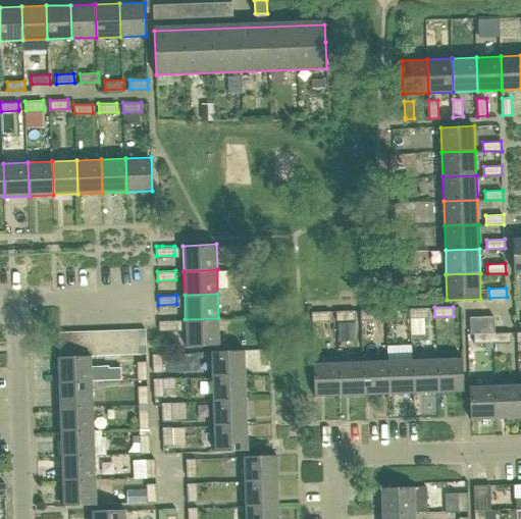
[(385,318),(404,317),(404,308),(385,309),(385,318)]
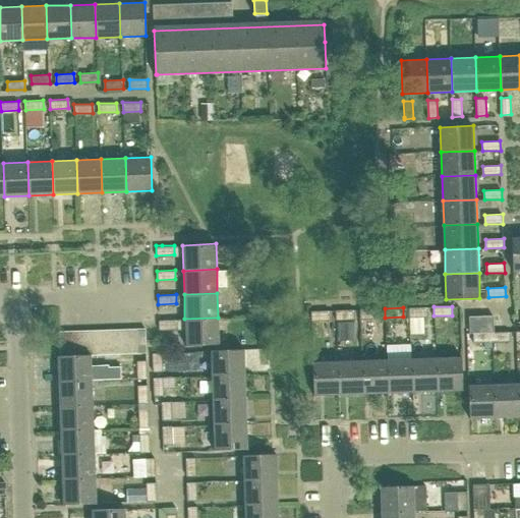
[(409,317),(427,315),(427,307),(409,307),(409,317)]
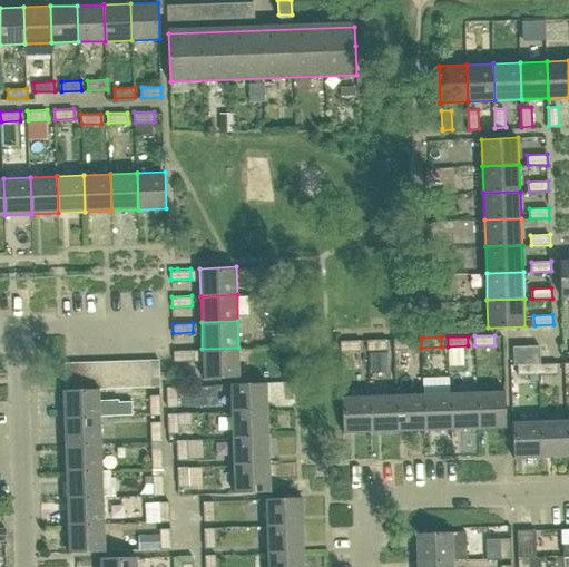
[(394,349),(414,348),(413,338),(394,339),(394,349)]
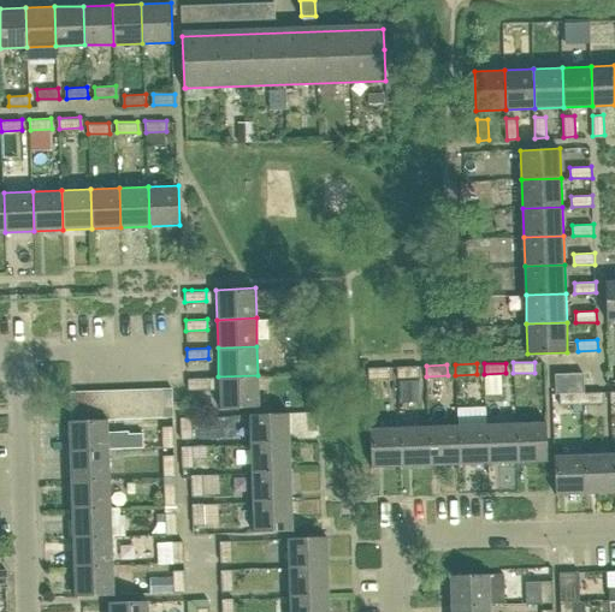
[(397,378),(419,376),(419,366),(397,367),(397,378)]
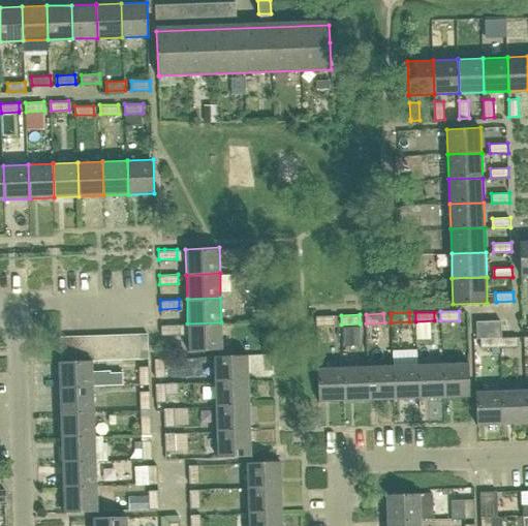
[(315,325),(335,325),(335,315),(315,315),(315,325)]
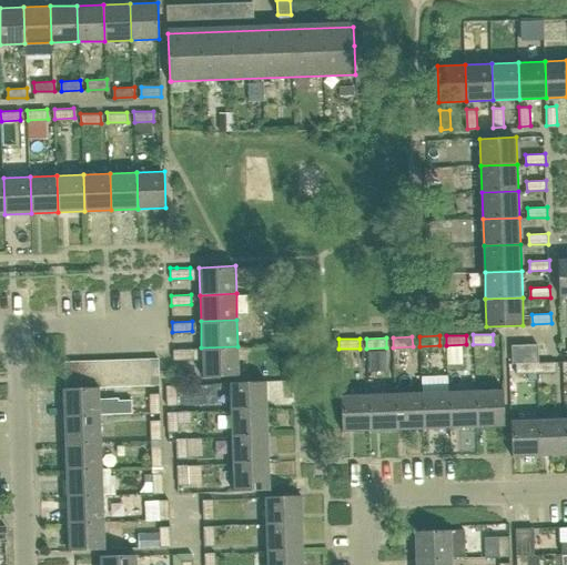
[(513,363),(516,363),(539,362),(538,343),(512,344),(513,363)]
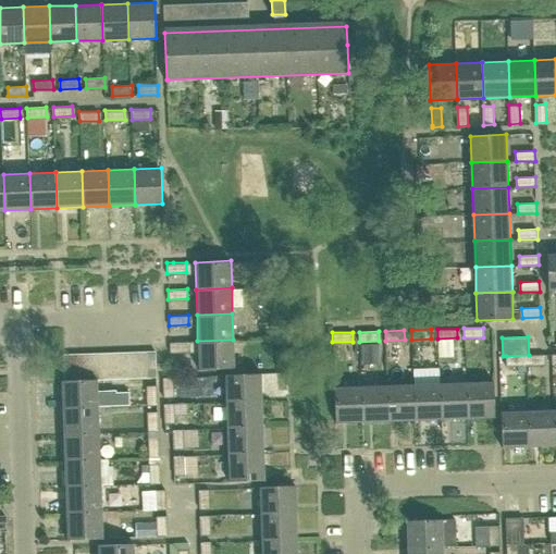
[(233,340),(197,341),(198,368),(234,367),(233,340)]
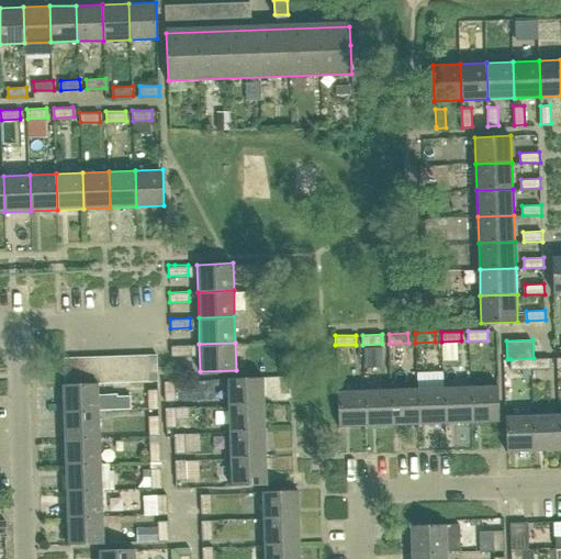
[(171,355),(191,354),(191,344),(171,345),(171,355)]
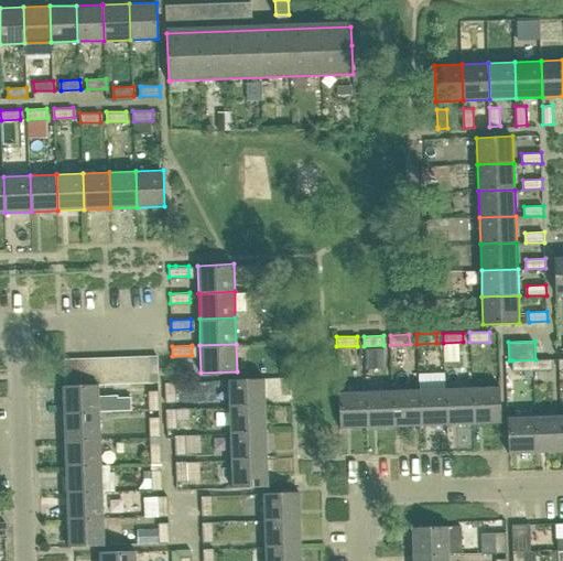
[(131,383),(144,381),(143,355),(130,356),(131,383)]
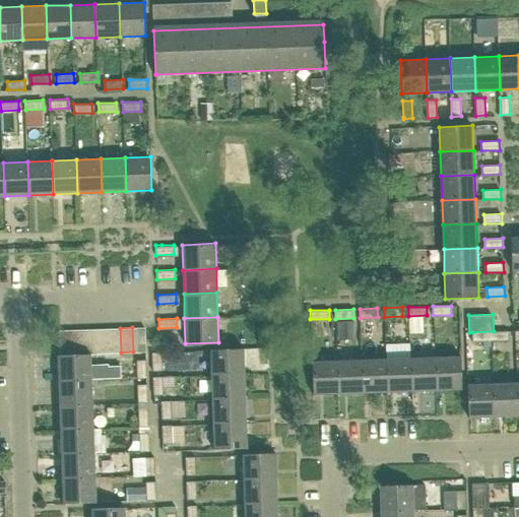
[(132,327),(133,351),(145,351),(144,327),(132,327)]
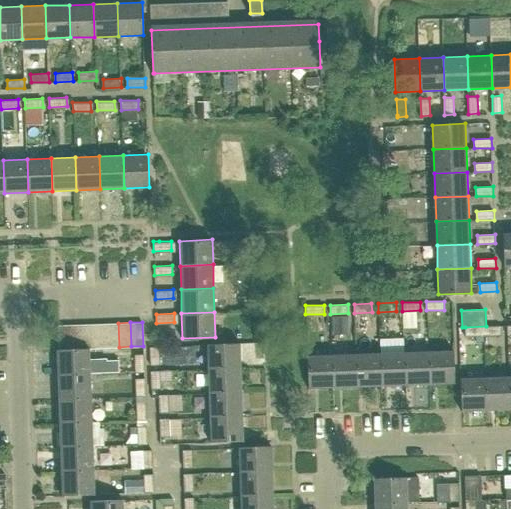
[(95,348),(107,347),(106,323),(94,324),(95,348)]
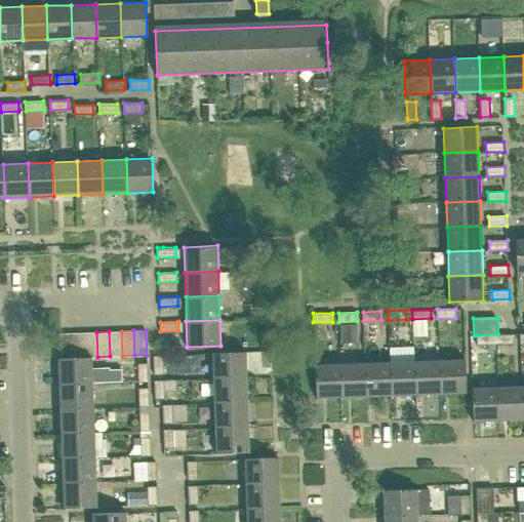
[(110,356),(122,356),(121,331),(109,331),(110,356)]
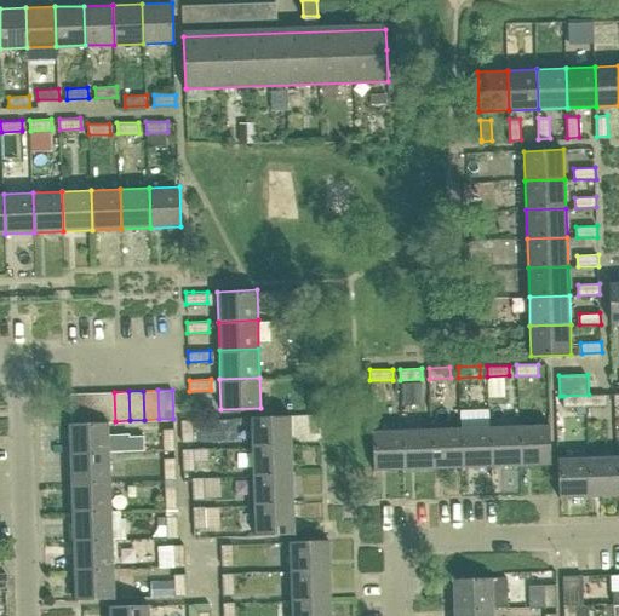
[(72,422),(86,421),(85,392),(70,393),(72,422)]
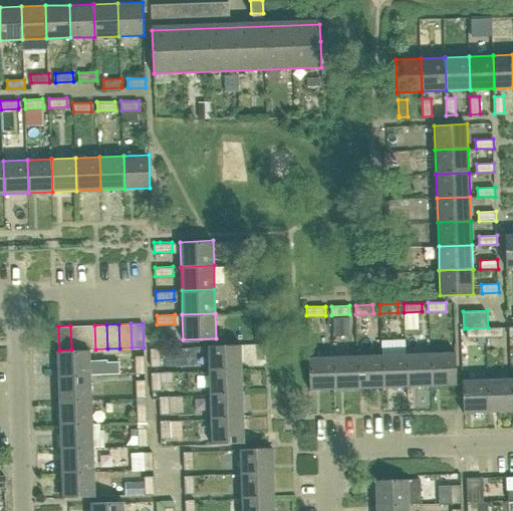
[(71,349),(83,349),(82,325),(70,325),(71,349)]
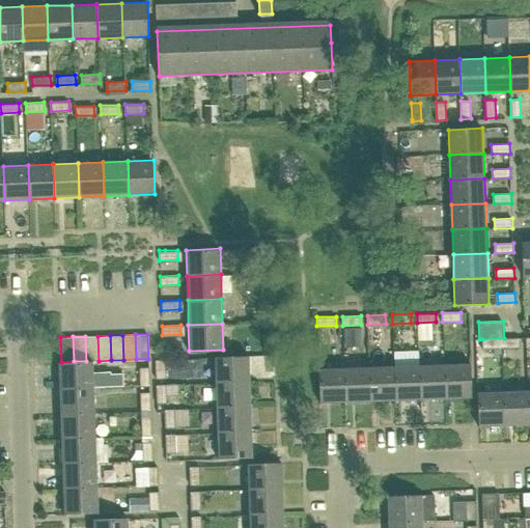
[(93,361),(99,361),(98,336),(85,336),(86,361),(93,361)]
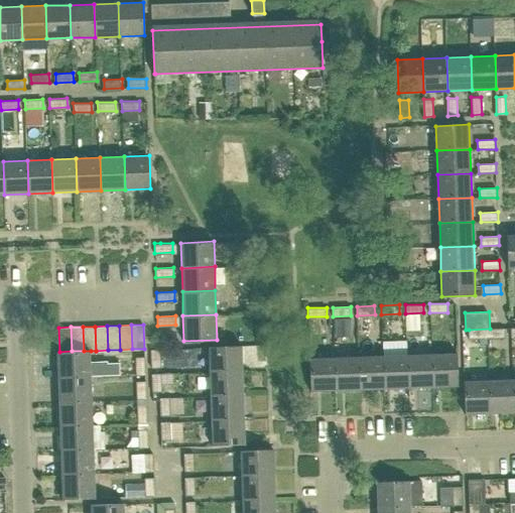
[(490,329),(469,330),(470,339),(505,337),(505,328),(490,329)]
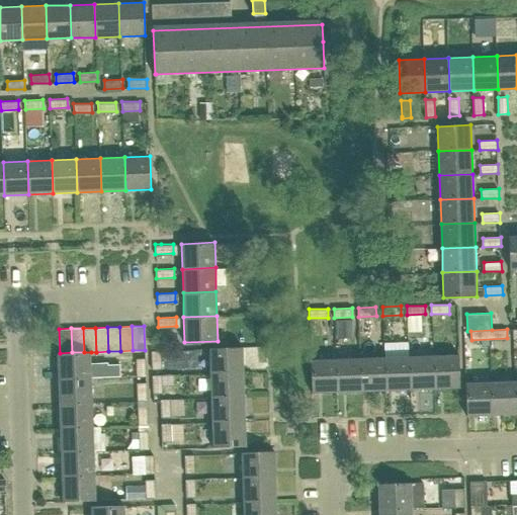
[(209,373),(243,372),(242,347),(208,348),(209,373)]
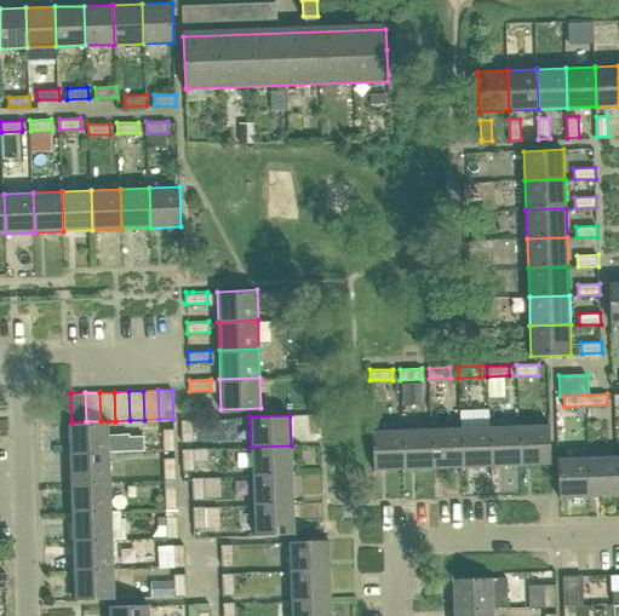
[(182,439),(193,439),(191,419),(181,419),(182,439)]
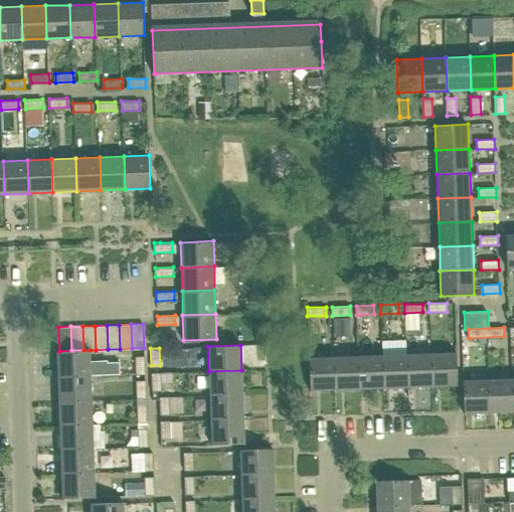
[(57,376),(92,375),(91,350),(83,350),(71,350),(59,351),(56,351),(57,376)]
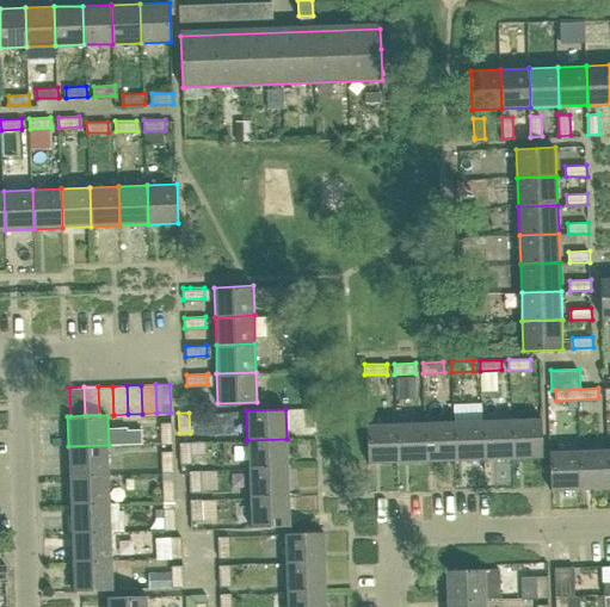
[(511,419),(513,458),(543,457),(542,417),(511,419)]
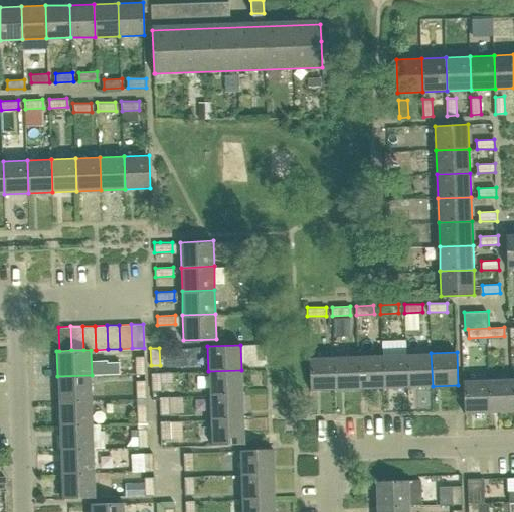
[(407,386),(433,386),(431,353),(406,354),(407,386)]
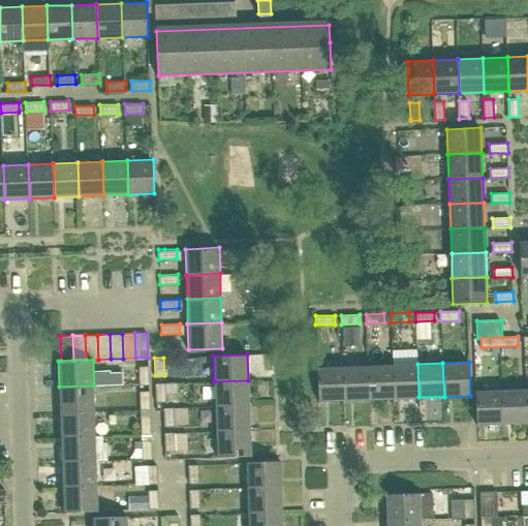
[(369,399),(394,398),(393,364),(368,365),(369,399)]
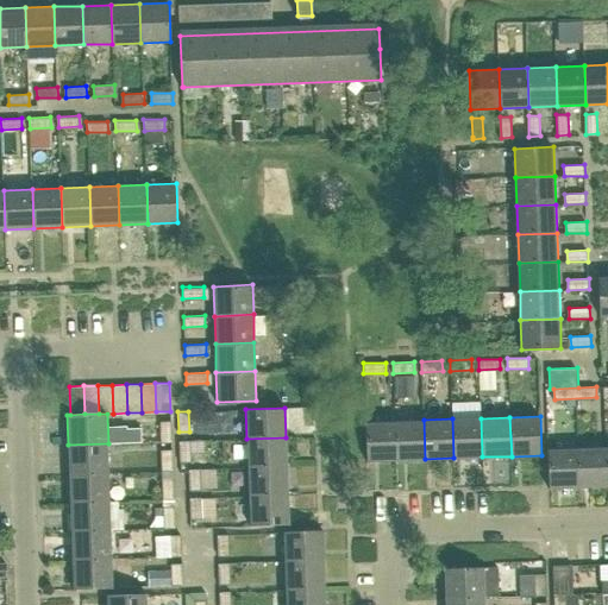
[(453,458),(482,457),(481,418),(452,418),(453,458)]
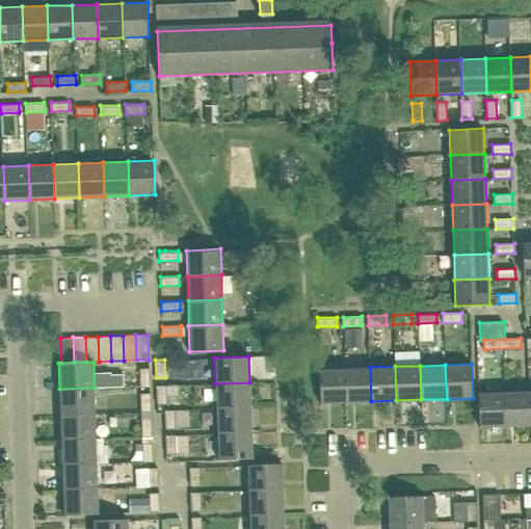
[(141,386),(150,386),(150,367),(140,368),(141,386)]
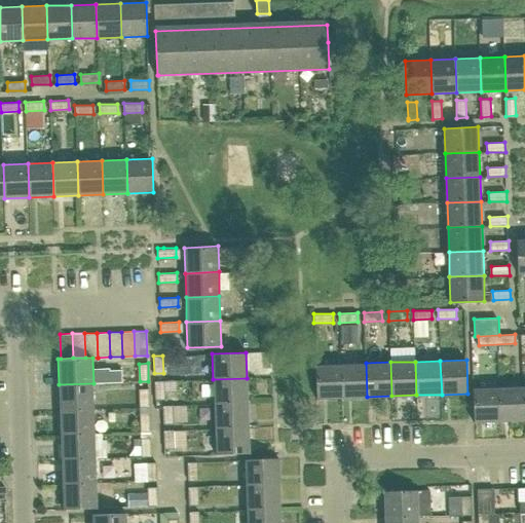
[(342,398),(367,397),(366,363),(341,364),(342,398)]
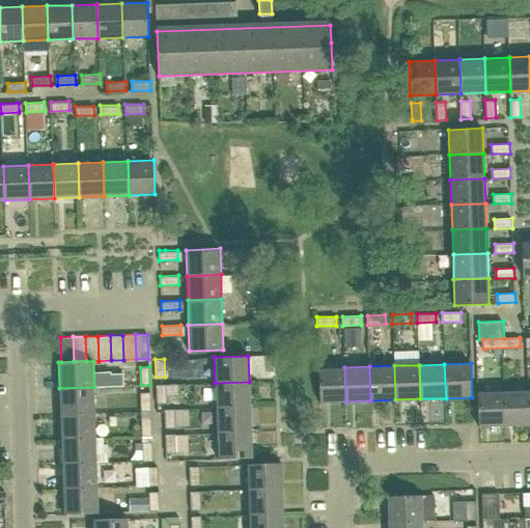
[(319,403),(345,401),(344,367),(318,368),(319,403)]
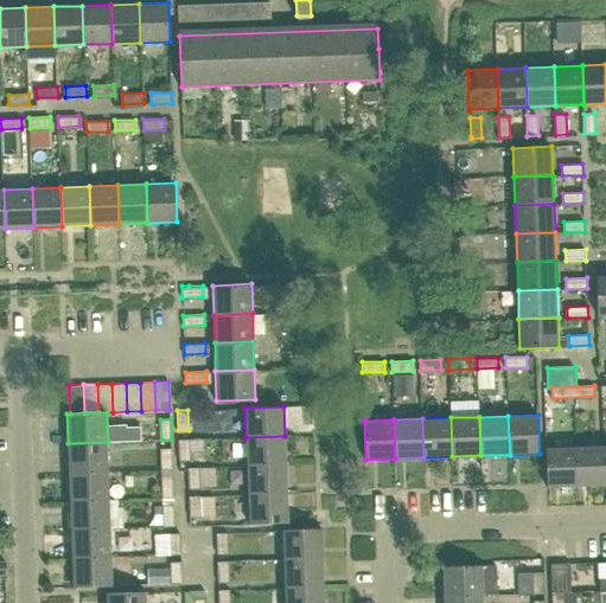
[(247,466),(286,463),(285,436),(246,437),(247,466)]
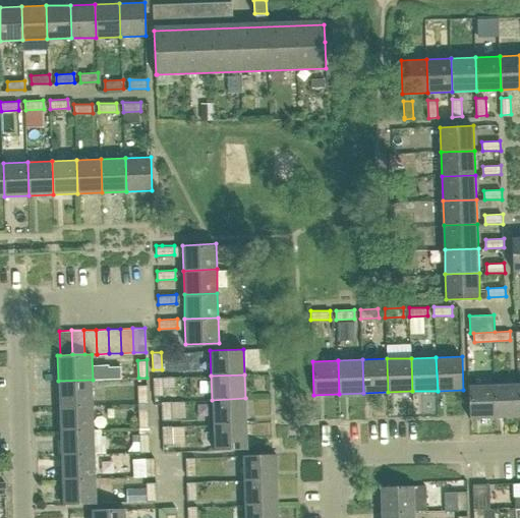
[(154,394),(161,394),(163,394),(162,376),(153,377),(154,394)]
